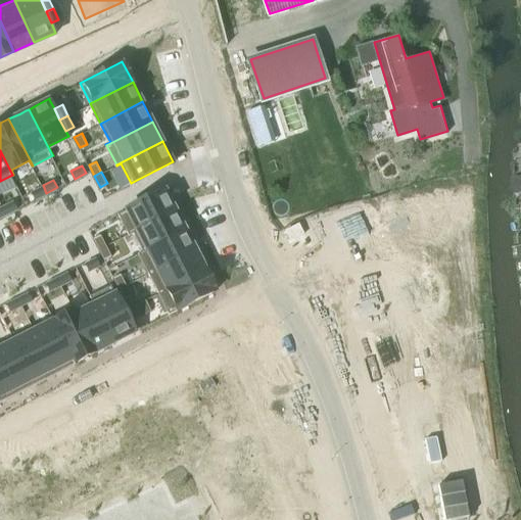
[(43,185),(32,191),(35,198),(46,193),(43,185)]
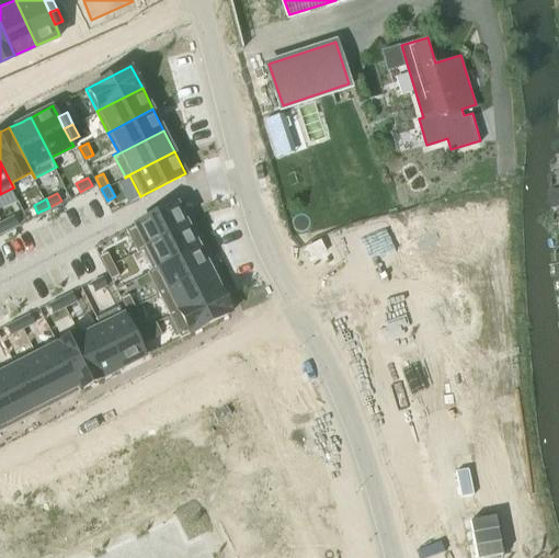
[(177,202),(127,227),(138,250),(189,224),(177,202)]
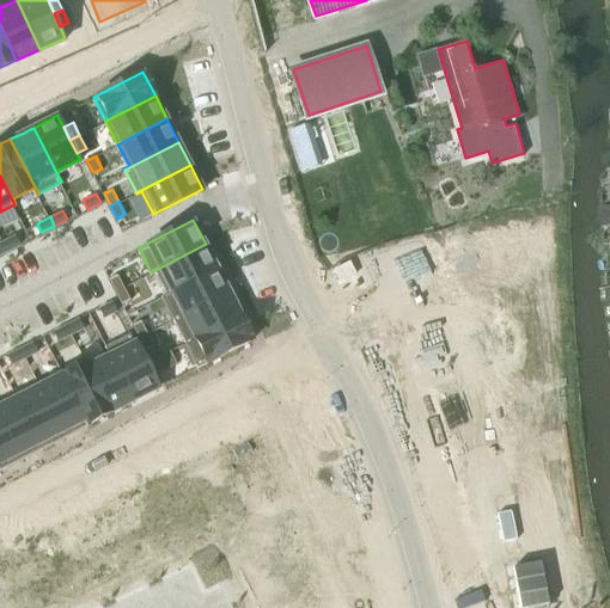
[(17,233),(4,240),(8,249),(22,243),(17,233)]
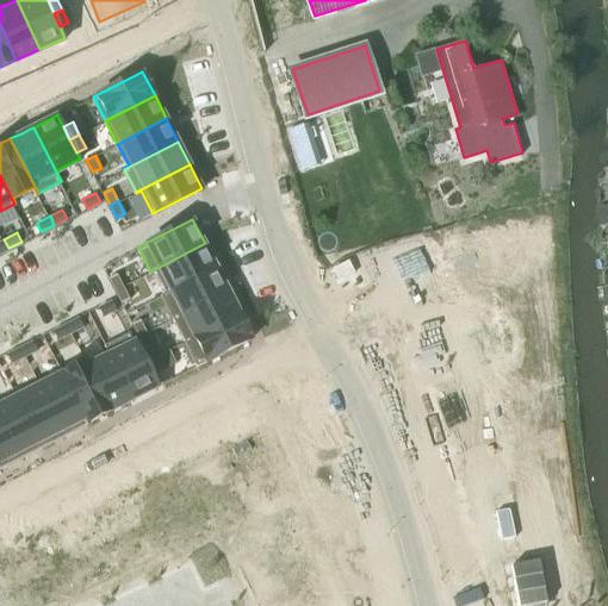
[(205,243),(150,272),(152,272),(156,269),(167,291),(161,293),(162,294),(216,267),(205,243)]
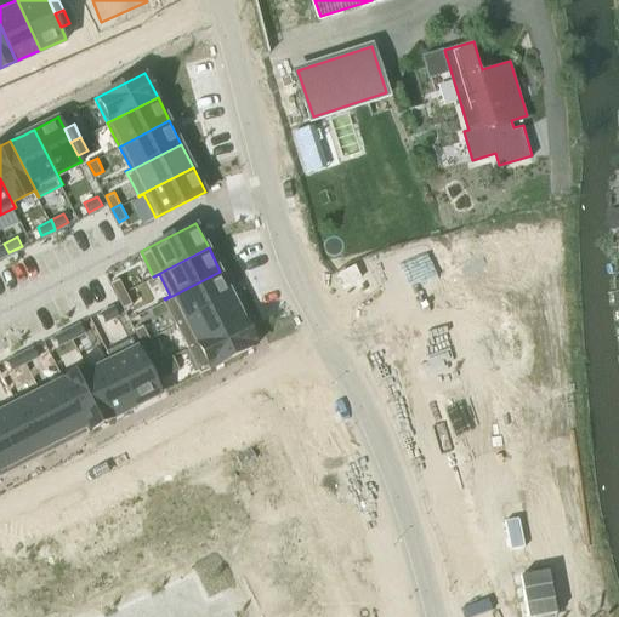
[(356,263),(340,270),(346,283),(362,274),(356,263)]
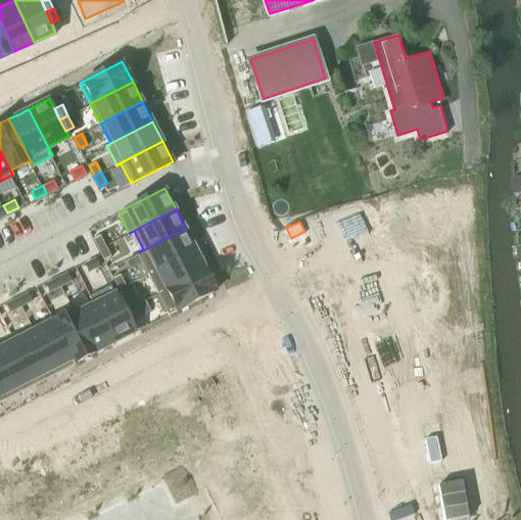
[(185,229),(139,252),(149,272),(195,248),(185,229)]
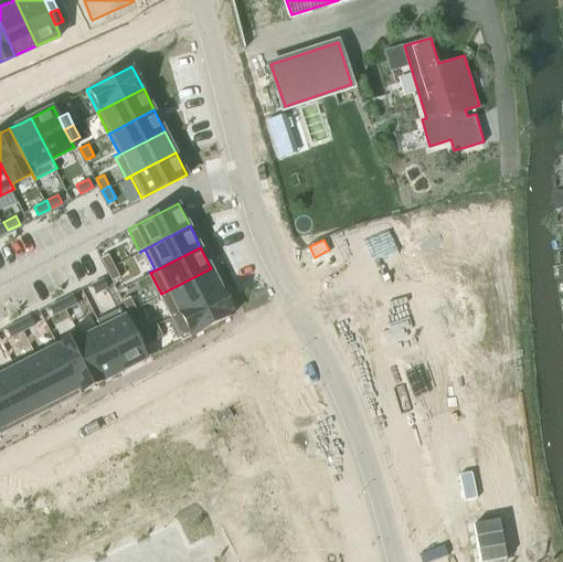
[(109,252),(102,256),(107,267),(115,264),(109,252)]
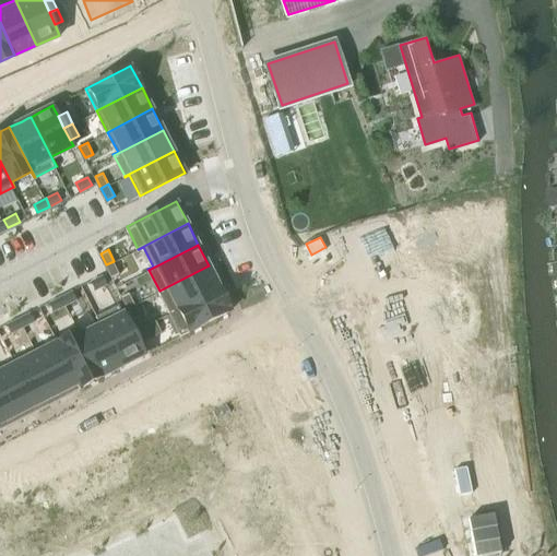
[(114,261),(106,264),(113,276),(120,272),(114,261)]
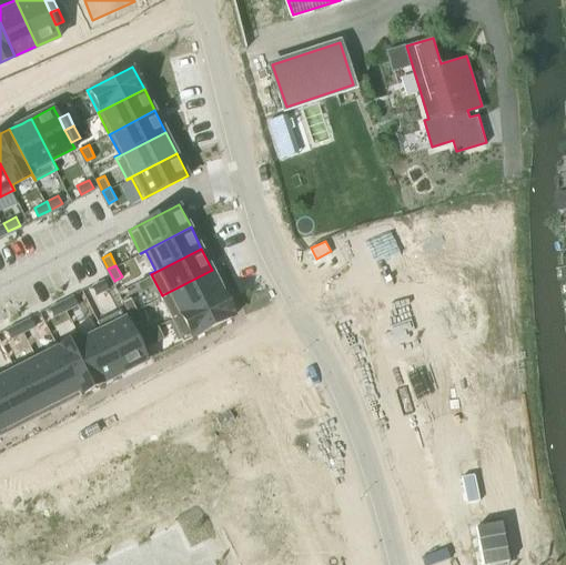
[(212,270),(162,295),(173,316),(223,291),(212,270)]
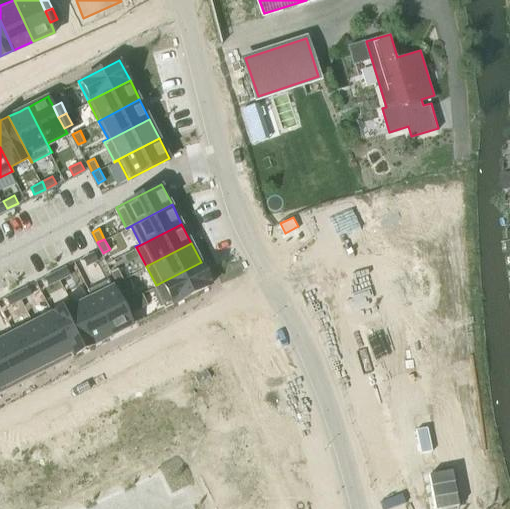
[(95,251),(84,256),(87,264),(98,258),(95,251)]
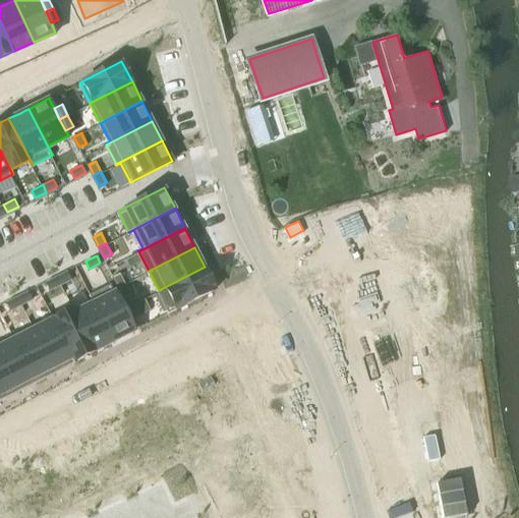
[(205,267),(159,290),(169,310),(215,287),(205,267)]
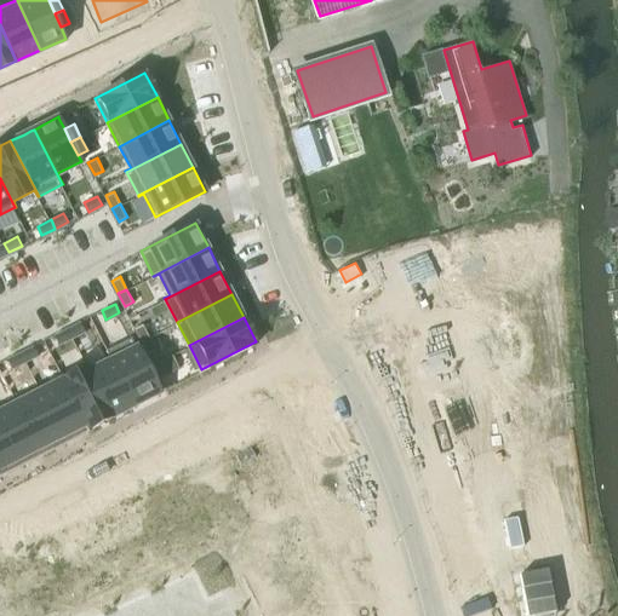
[(81,321),(68,328),(73,337),(86,330),(81,321)]
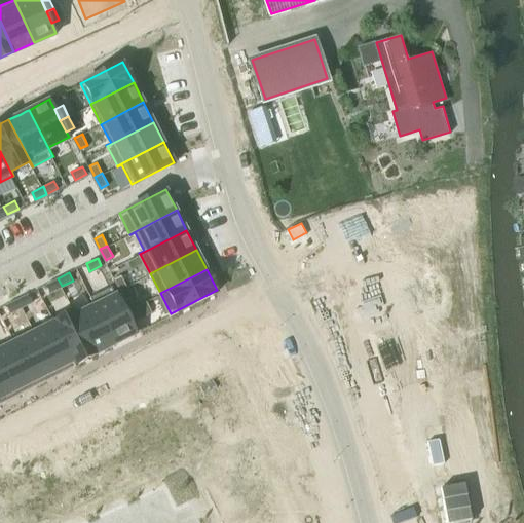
[(121,273),(114,277),(120,289),(127,285),(121,273)]
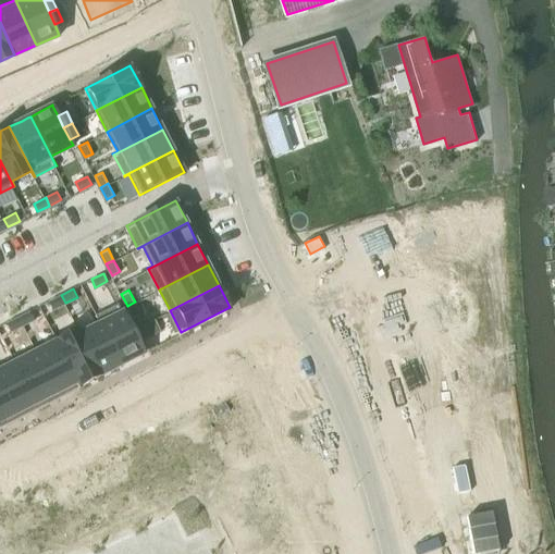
[(61,295),(50,300),(53,308),(65,303),(61,295)]
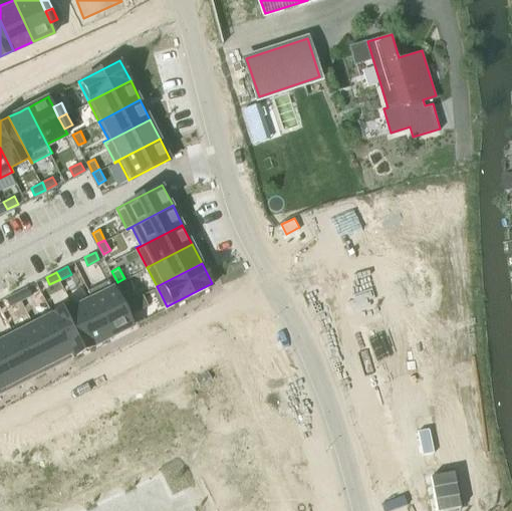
[(109,278),(89,288),(112,334),(133,324),(109,278)]
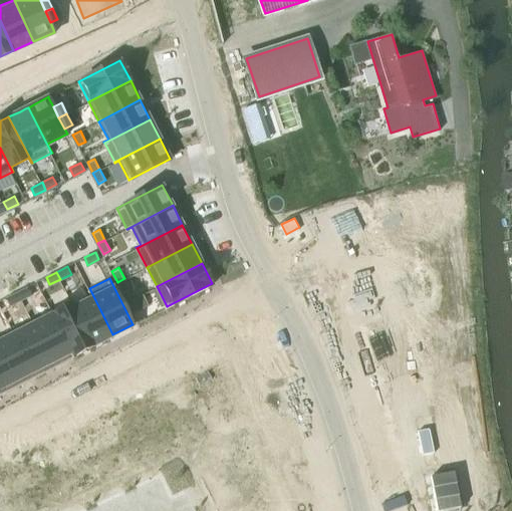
[(124,278),(117,282),(122,293),(130,289),(124,278)]
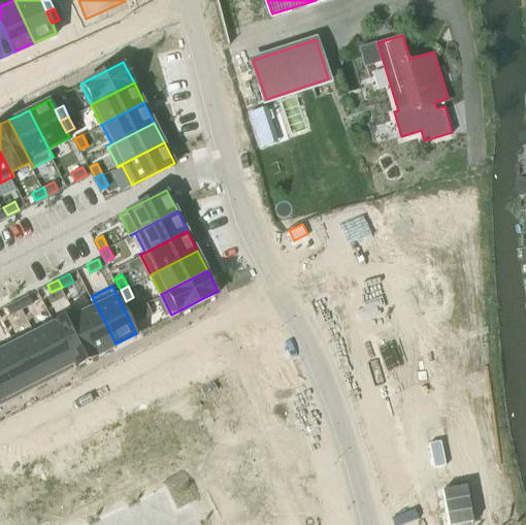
[(30,294),(19,299),(22,307),(33,301),(30,294)]
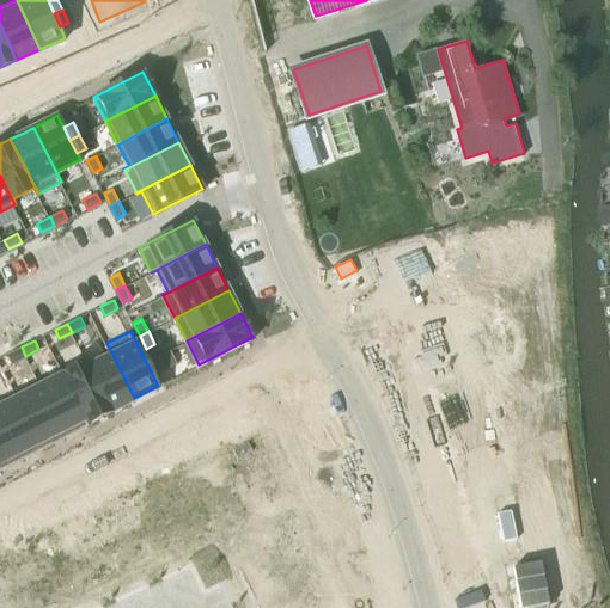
[(87,361),(86,361),(111,410),(134,398),(107,343),(105,344),(111,354),(90,364),(87,361)]
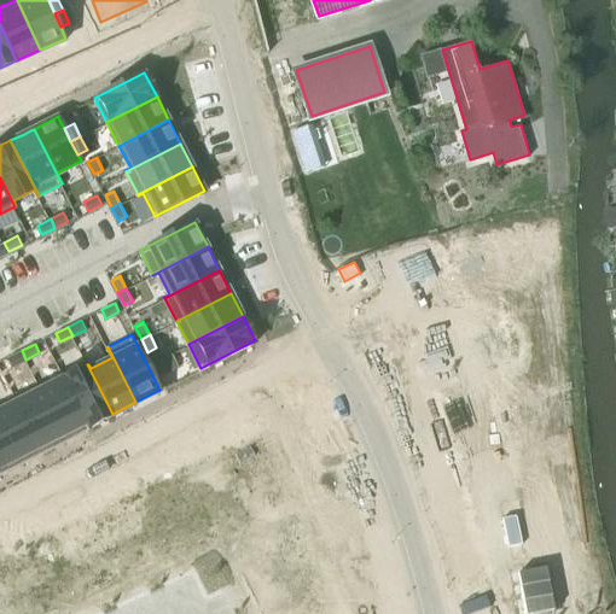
[(22,350),(9,357),(13,366),(25,360),(22,350)]
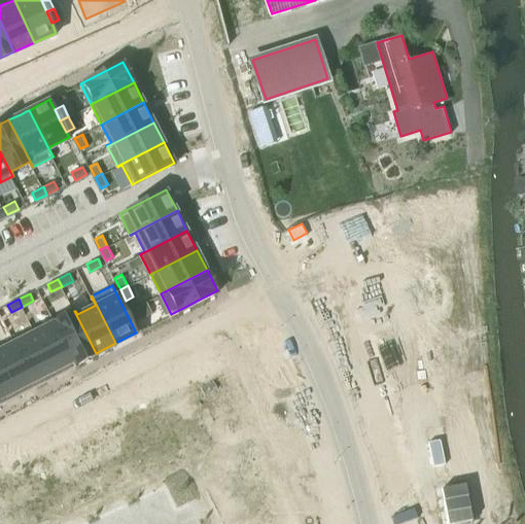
[(138,305),(131,309),(136,320),(143,316),(138,305)]
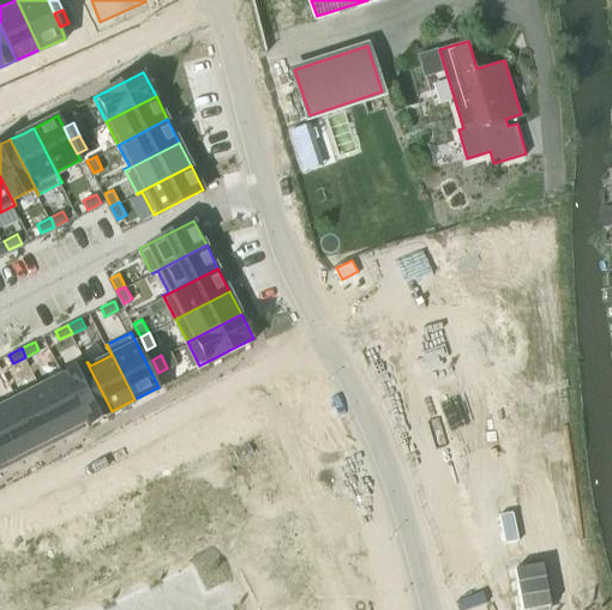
[(63,368),(61,369),(89,423),(112,411),(87,362),(65,374),(63,368)]
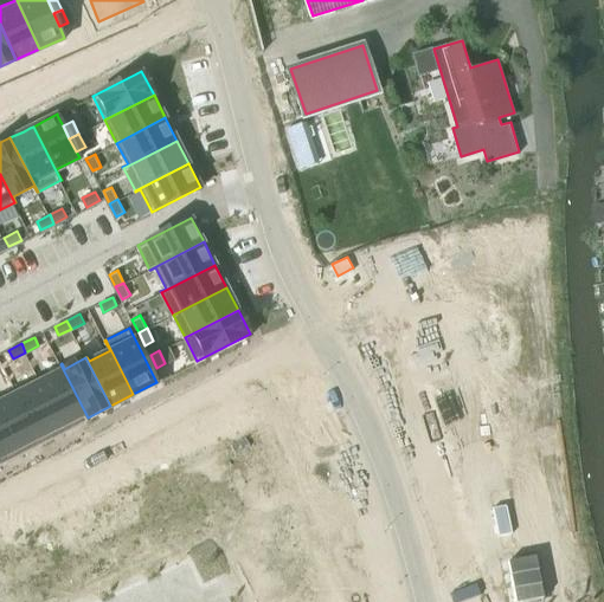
[(60,364),(38,376),(63,425),(84,413),(87,418),(88,418),(60,364)]
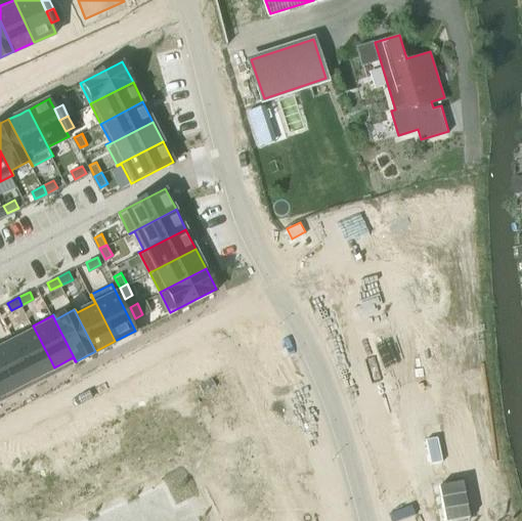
[(33,326),(12,335),(34,378),(54,367),(33,326)]
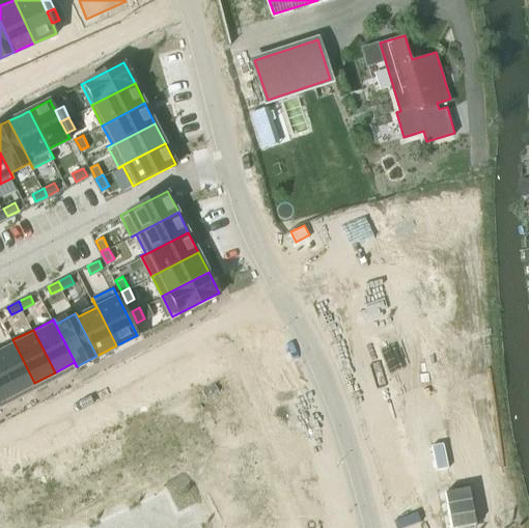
[(12,339),(0,345),(0,363),(15,392),(34,383),(12,339)]
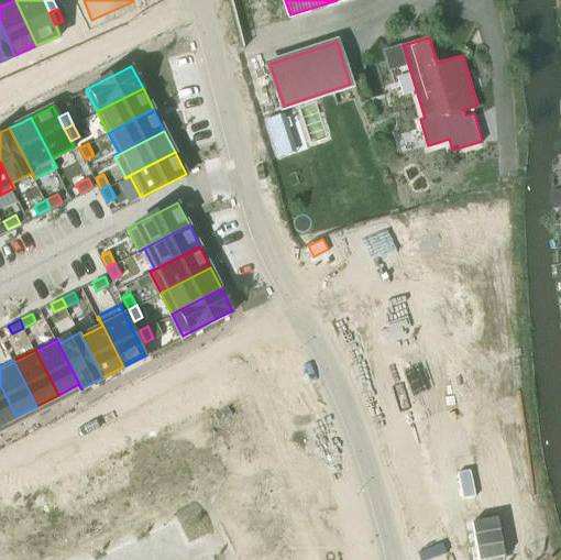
[(0,424),(15,416),(0,385),(0,424)]
